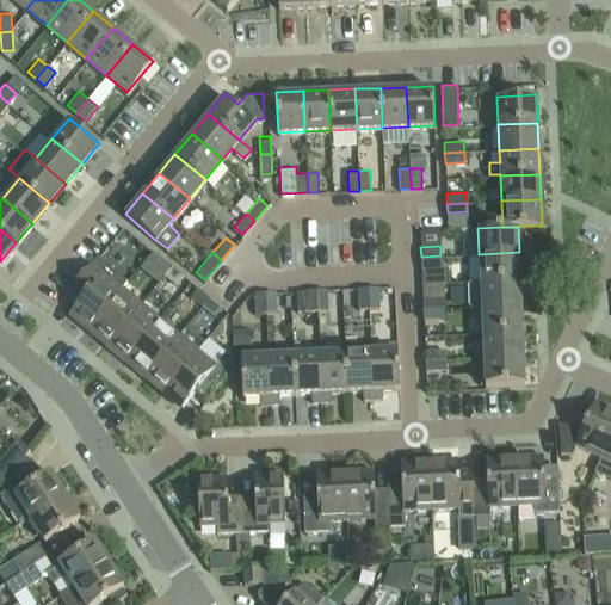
[(480,281),(520,278),(519,252),(479,254),(480,281)]
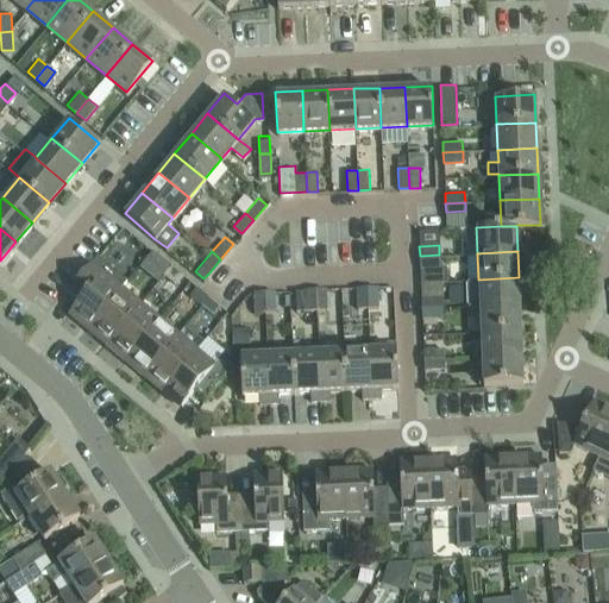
[(162,271),(170,262),(159,252),(151,263),(162,271)]
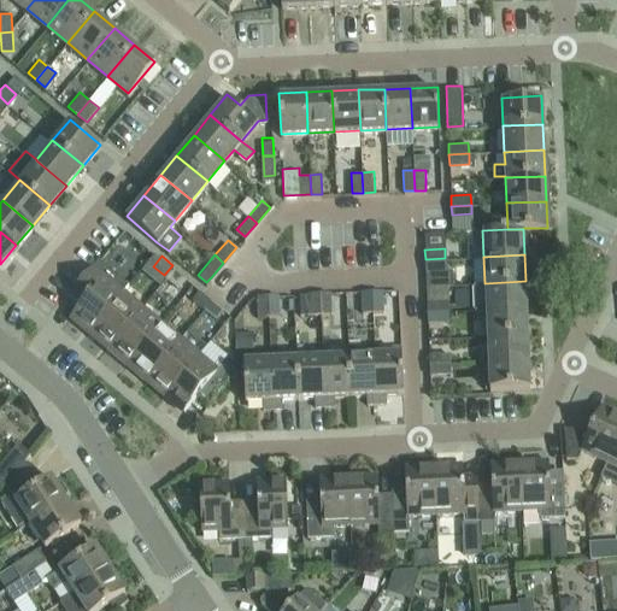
[(89,329),(128,281),(111,268),(98,257),(71,289),(83,298),(70,313),(89,329)]
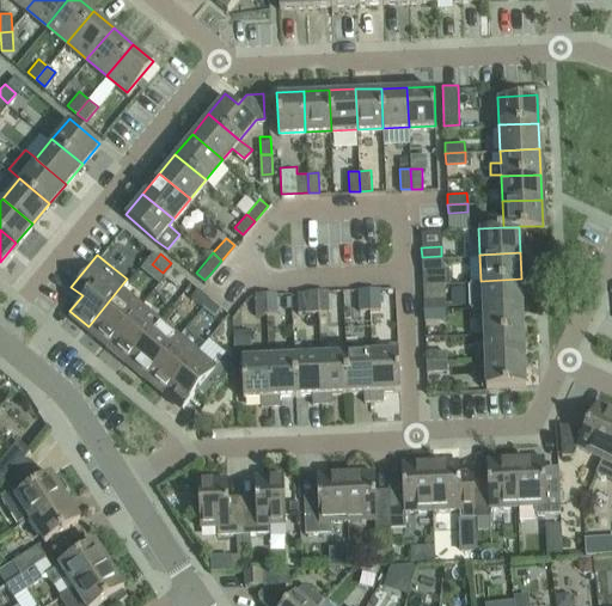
[(442,264),(441,256),(422,257),(423,283),(442,283),(442,281),(450,281),(448,264),(442,264)]
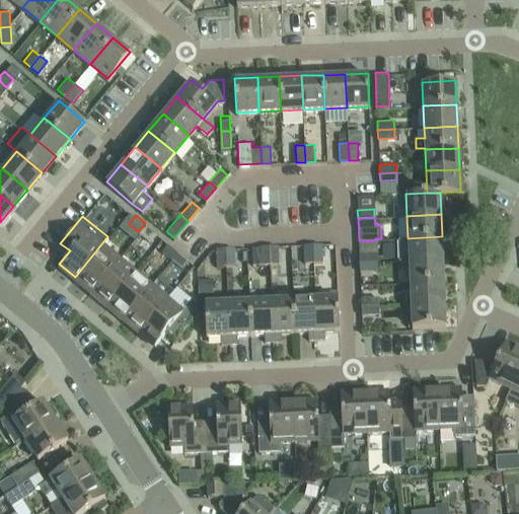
[(149,240),(155,232),(145,223),(138,231),(149,240)]
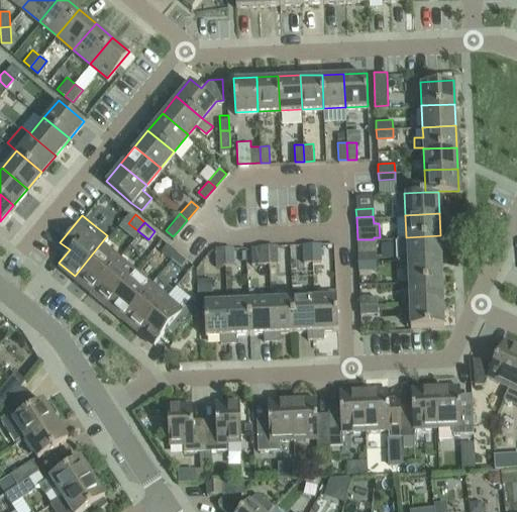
[(440,235),(406,237),(397,238),(398,258),(407,257),(407,260),(441,259),(440,235)]
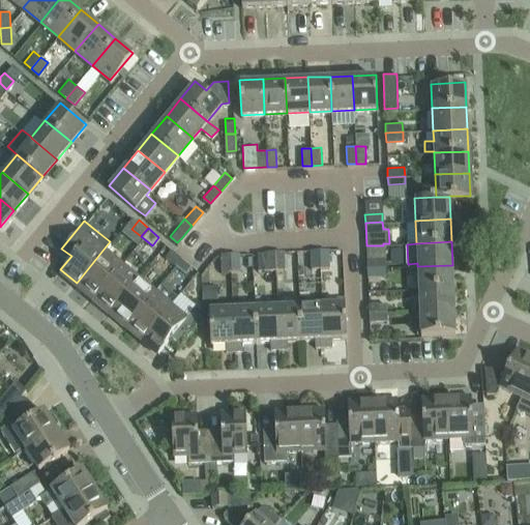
[(366,268),(384,268),(383,245),(366,245),(366,258),(366,268)]
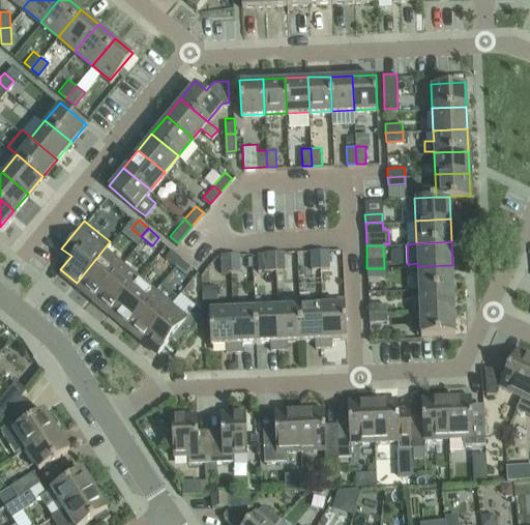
[(105,248),(77,283),(93,296),(121,261),(105,248)]
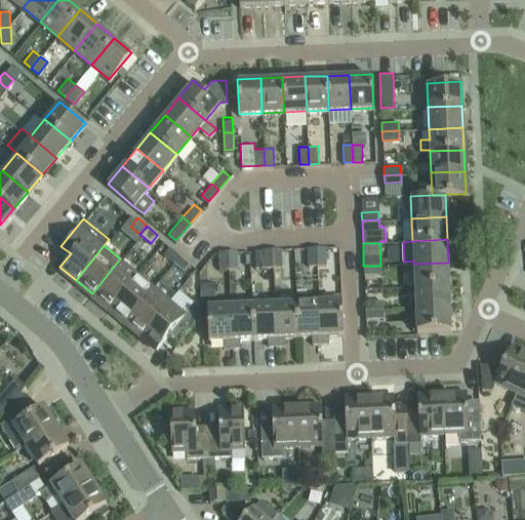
[(172,261),(179,252),(170,245),(163,253),(172,261)]
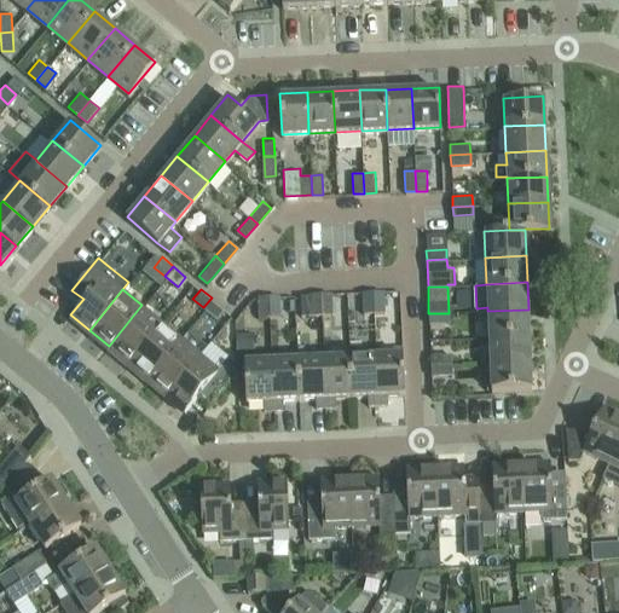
[(363,311),(375,311),(375,290),(363,290),(363,311)]
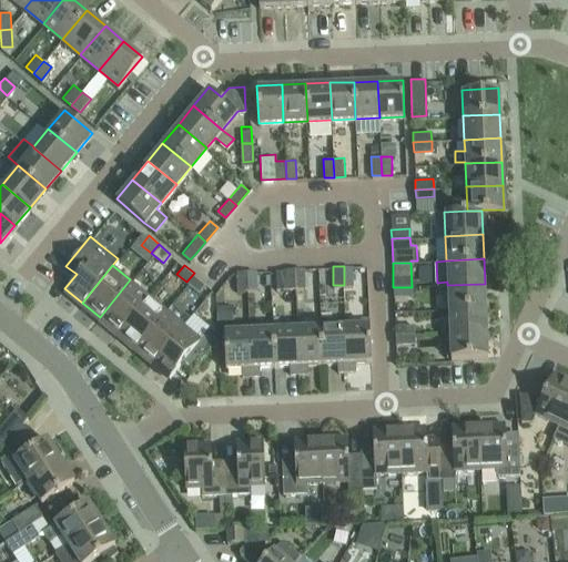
[(352,266),(344,266),(344,285),(355,285),(354,266),(352,266)]
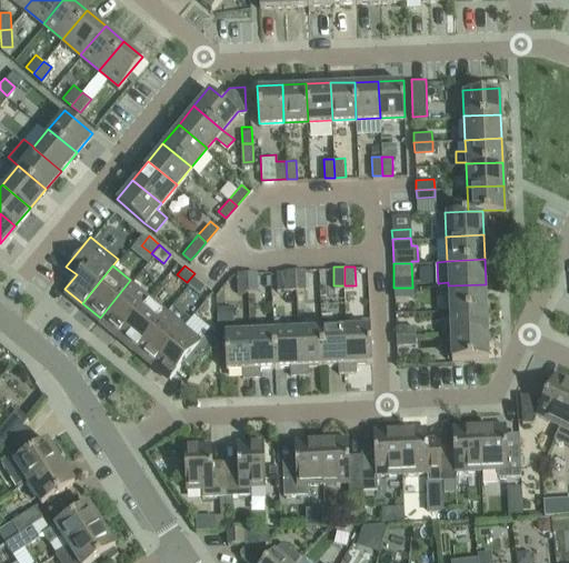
[(277,288),(298,288),(297,268),(277,269),(277,288)]
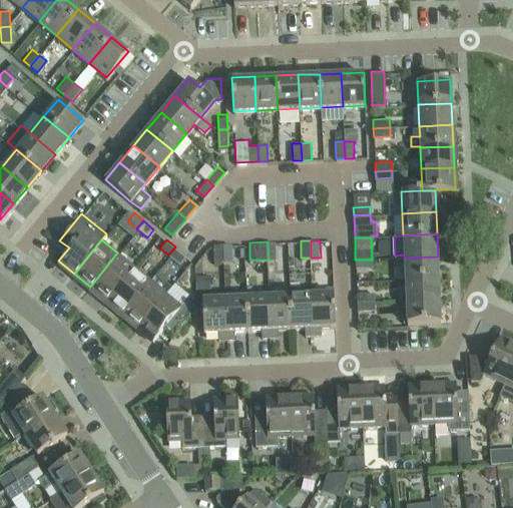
[(289,266),(288,241),(268,241),(269,260),(276,260),(277,267),(289,266)]
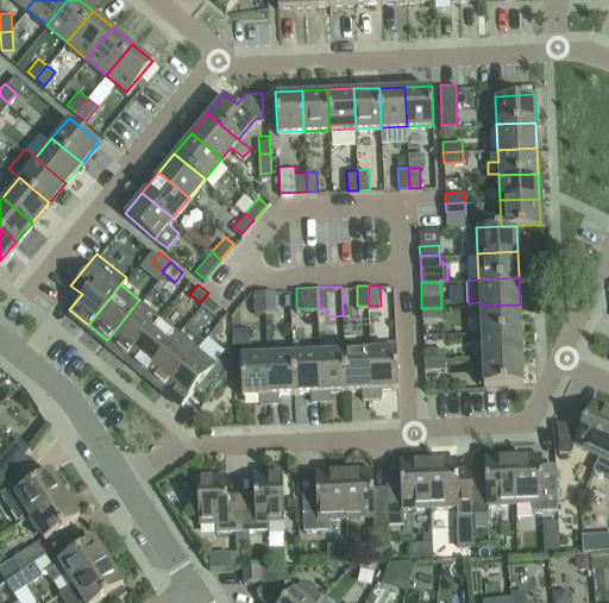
[(265,309),(275,309),(274,288),(265,289),(265,309)]
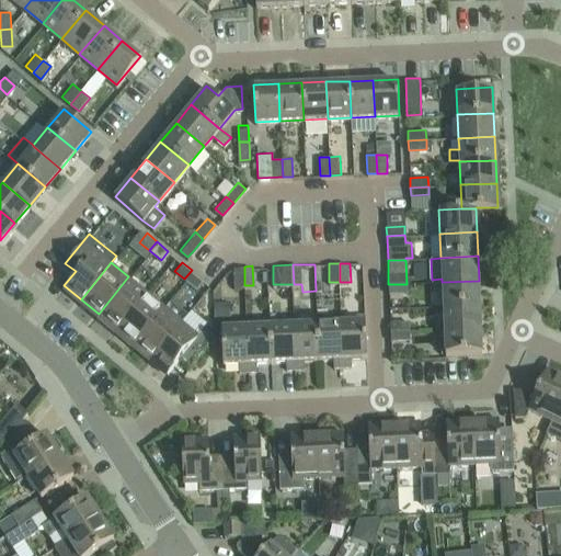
[(235,285),(244,285),(244,267),(233,267),(235,285)]
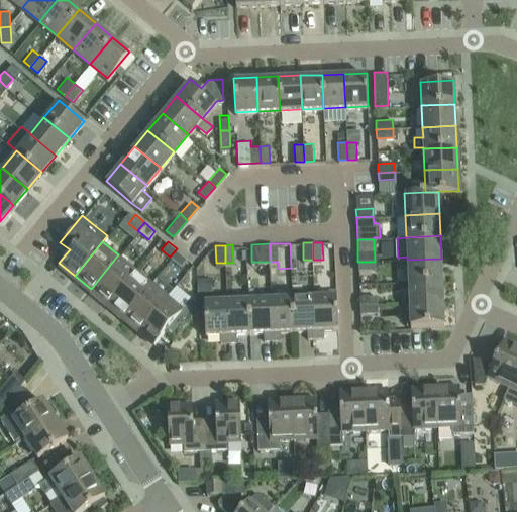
[(180,265),(186,257),(177,248),(170,257),(180,265)]
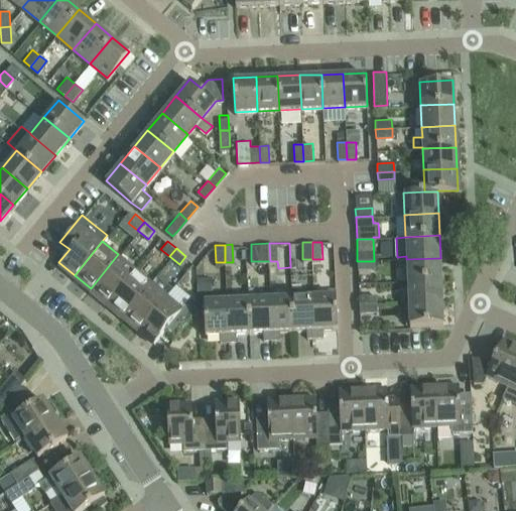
[(118,254),(91,288),(106,301),(134,268),(118,254)]
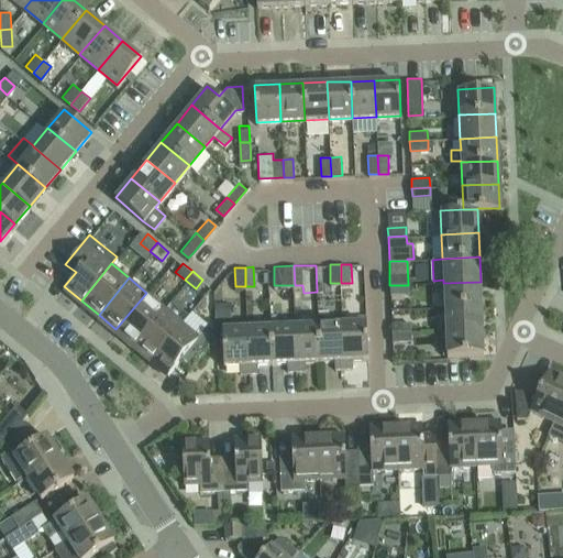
[(444,306),(481,305),(481,282),(443,283),(444,306)]
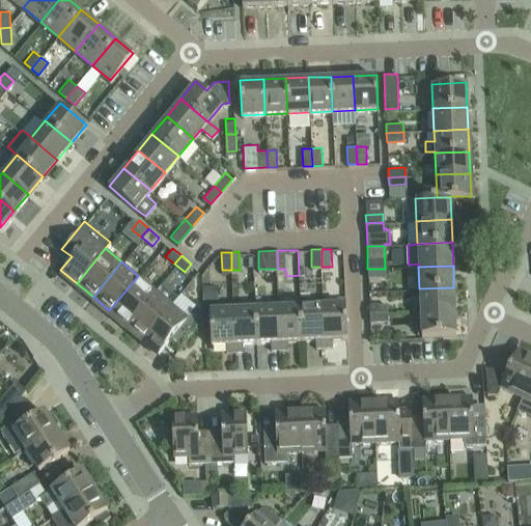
[(126,324),(154,289),(138,276),(109,310),(126,324)]
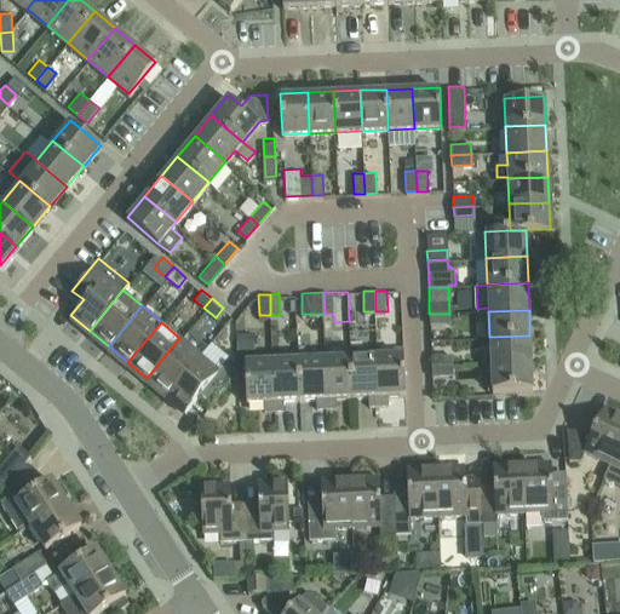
[(491,363),(530,361),(529,336),(489,337),(491,363)]
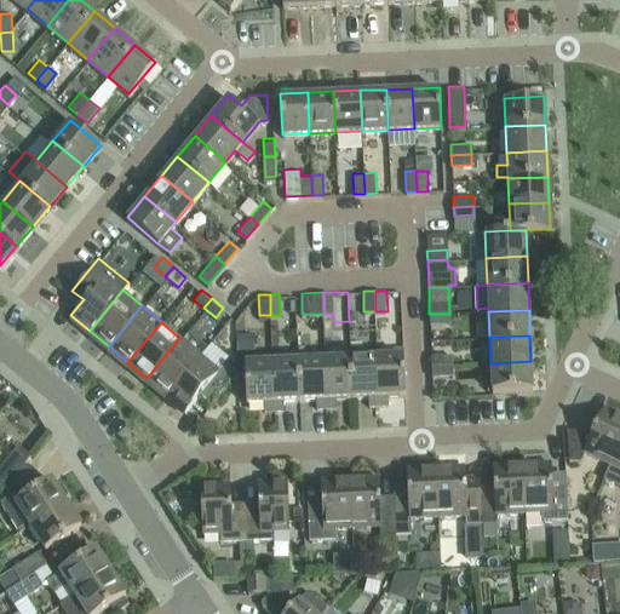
[(166,394),(199,354),(179,338),(147,378),(166,394)]
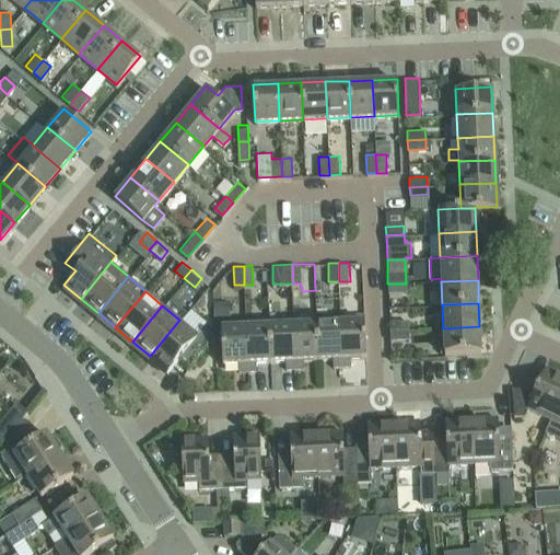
[(342,365),(350,363),(350,356),(365,356),(364,312),(352,313),(352,321),(340,322),(342,365)]
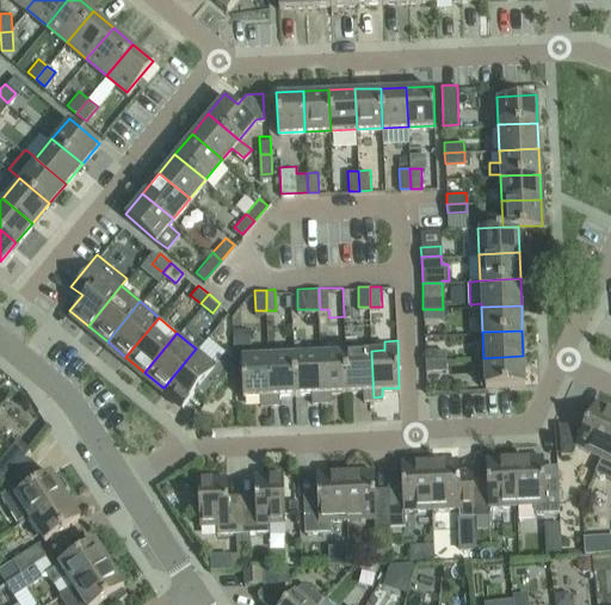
[(358,351),(358,341),(345,343),(346,389),(363,389),(363,397),(374,397),(371,351),(358,351)]
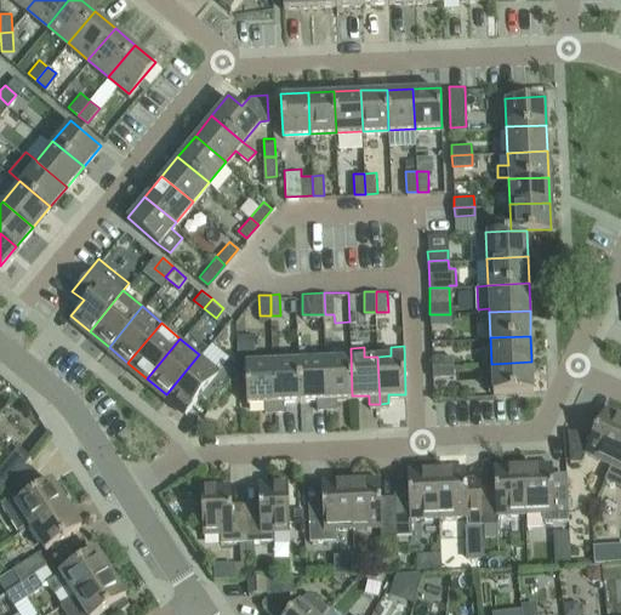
[(313,359),(312,348),(298,349),(301,398),(317,398),(317,406),(329,405),(326,358),(313,359)]
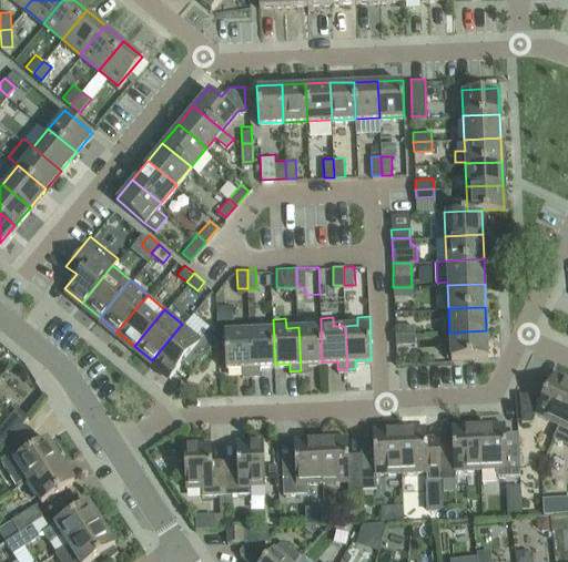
[(301,370),(307,370),(307,363),(322,361),(321,318),(308,318),(308,327),(298,327),(301,370)]
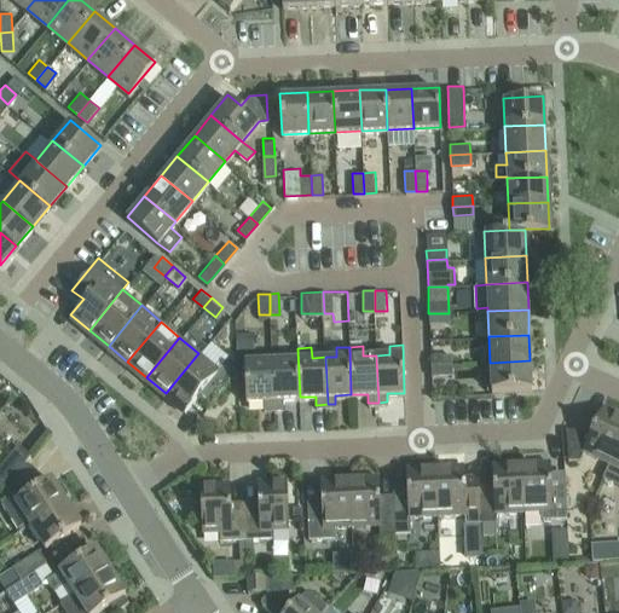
[(273,408),(283,406),(283,398),(300,397),(298,348),(282,348),(282,358),(272,358),(273,408)]
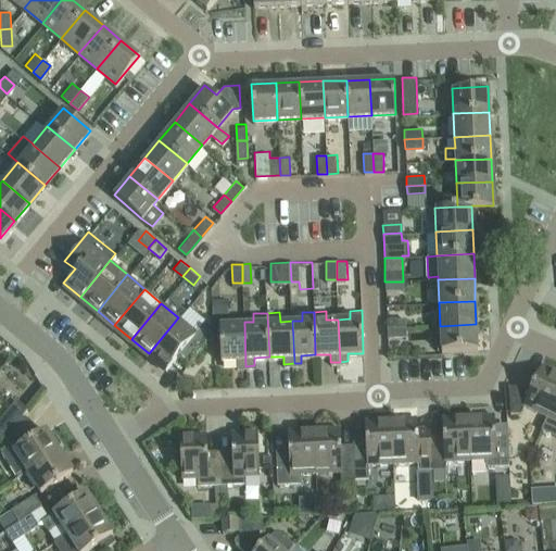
[(232,323),(232,314),(218,315),(220,359),(237,359),(237,366),(245,366),(244,322),(232,323)]
